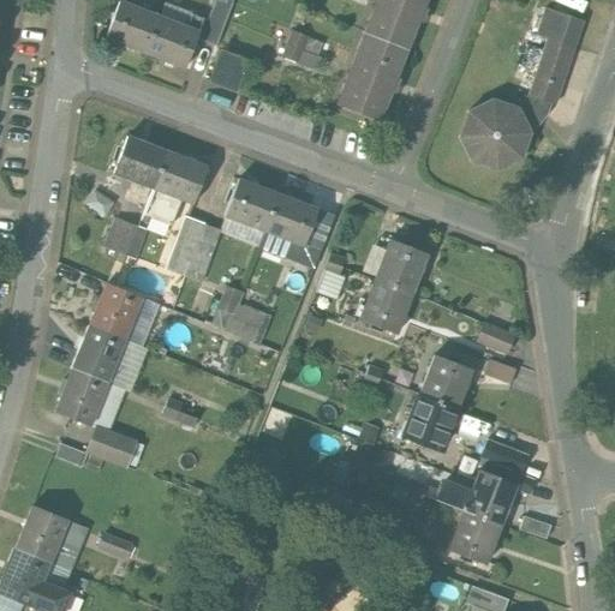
[(214,0),(207,22),(202,19),(195,37),(214,46),(232,0),(214,0)]
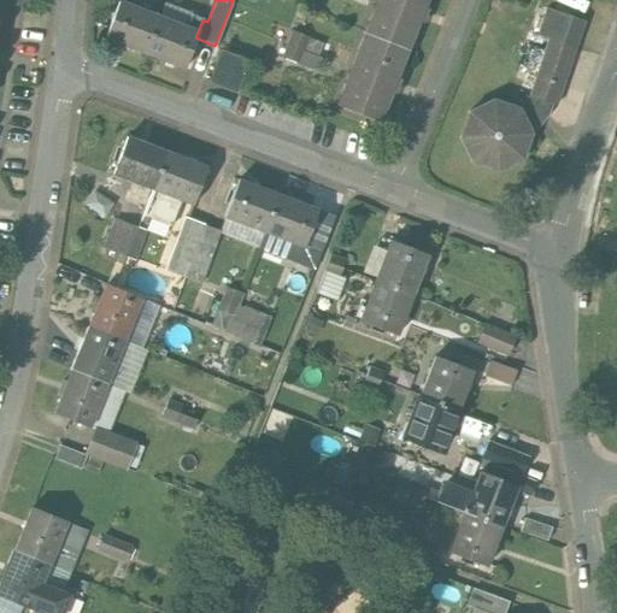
[(380,0),(369,30),(406,45),(416,19),(419,21),(425,5),(422,4),(423,0),(380,0)]
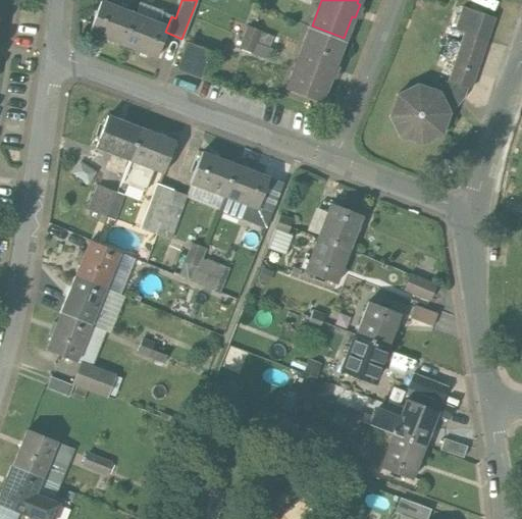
[(134,14),(101,1),(89,32),(121,45),(134,14)]
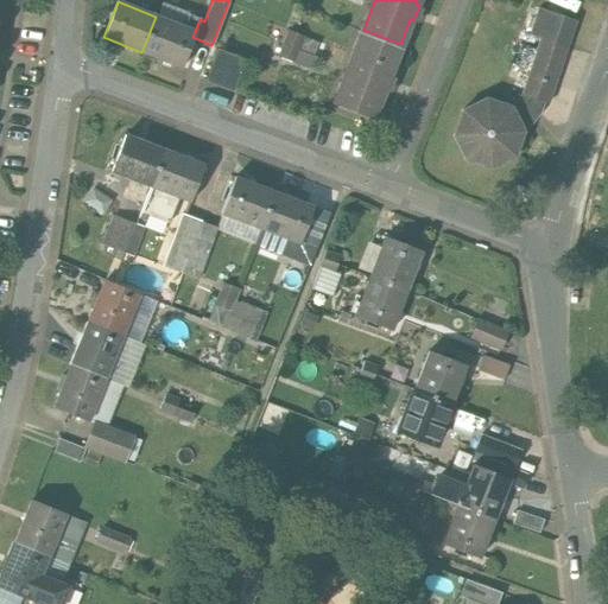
[(488,97),(463,108),(455,134),(467,160),(493,167),(518,156),(525,128),(519,118),(525,114),(530,110),(533,105),(534,97),(549,102),(577,18),(540,6),(531,33),(542,37),(523,94),(513,105),(488,97)]
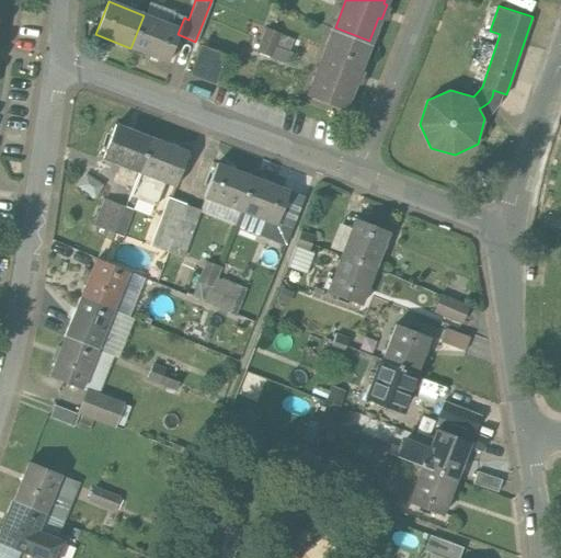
[(169,25),(144,15),(130,48),(167,63),(178,34),(184,18),(174,13),(169,25)]
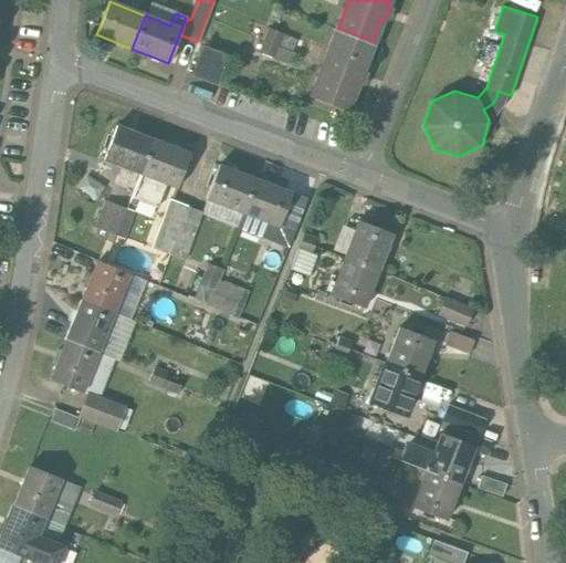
[(283,32),(270,27),(260,51),(274,56),(283,32)]
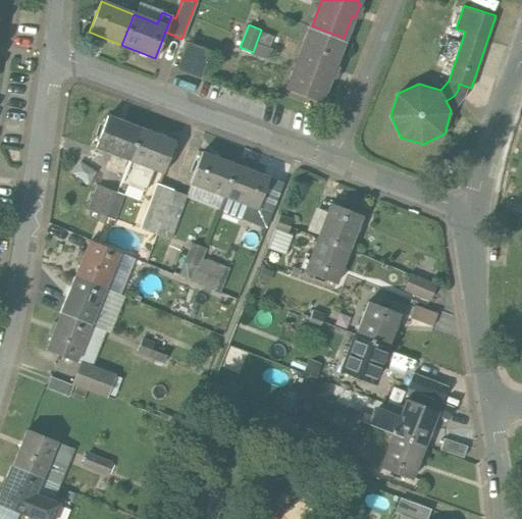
[(344,38),(312,26),(289,87),(321,99),(329,75),(333,76),(337,66),(333,64),(344,38)]
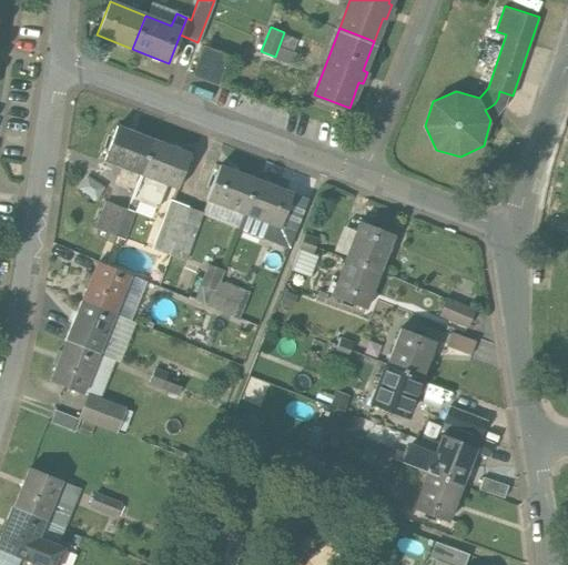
[(224,58),(205,50),(196,72),(215,80),(224,58)]
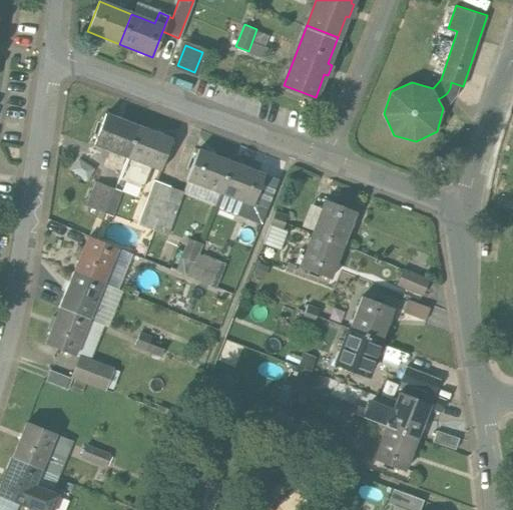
[(138,126),(105,113),(93,144),(127,157),(138,126)]
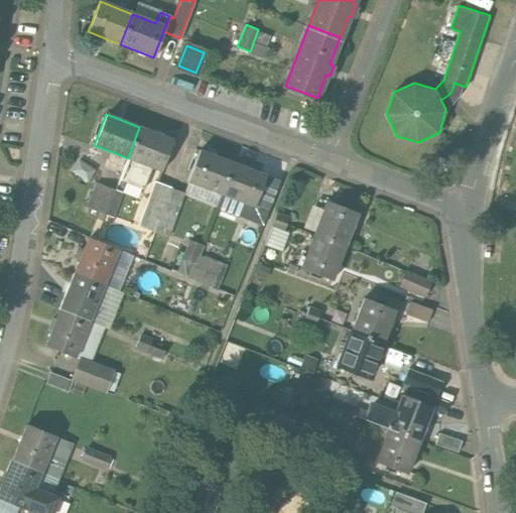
[(173,139),(139,127),(128,158),(161,170),(173,139)]
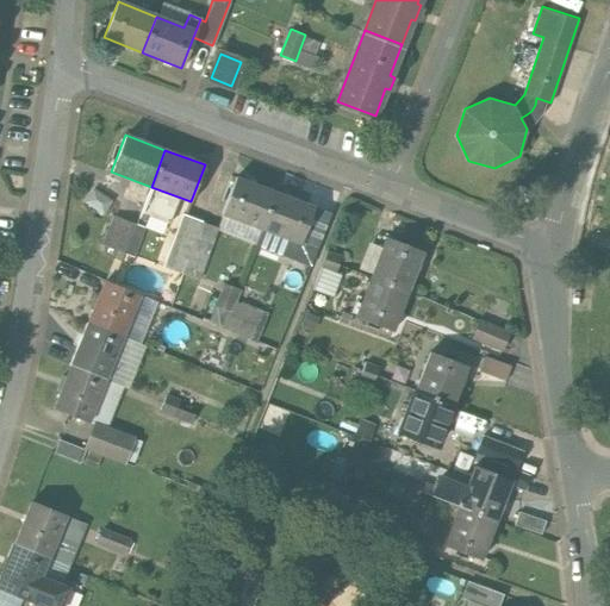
[(277,193),(237,177),(223,213),(262,229),(277,193)]
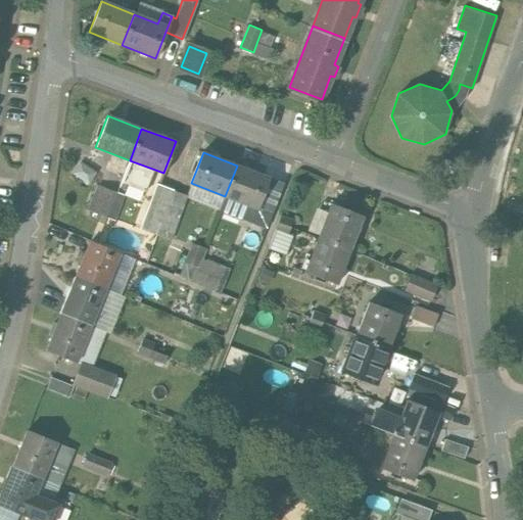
[(455,161),(444,158),(441,169),(452,172),(455,161)]
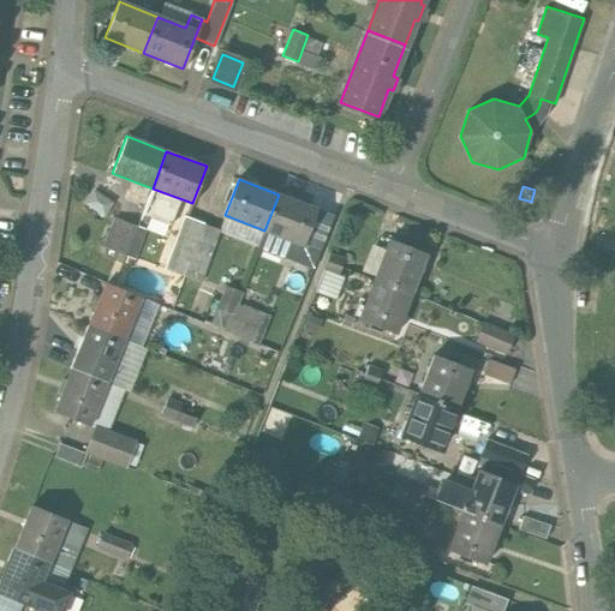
[(317,209),(279,195),(264,231),(305,245),(317,209)]
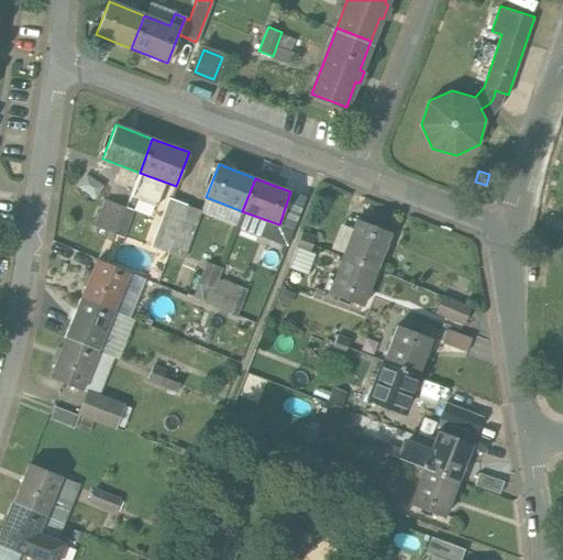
[(170,197),(154,244),(170,251),(178,231),(187,202),(170,197)]
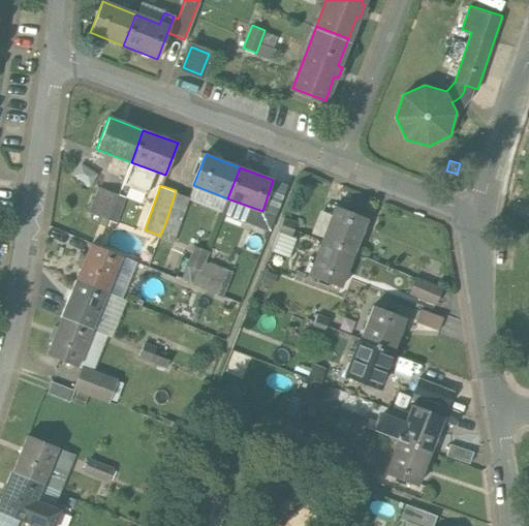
[(528,186),(518,211),(528,215),(528,186)]
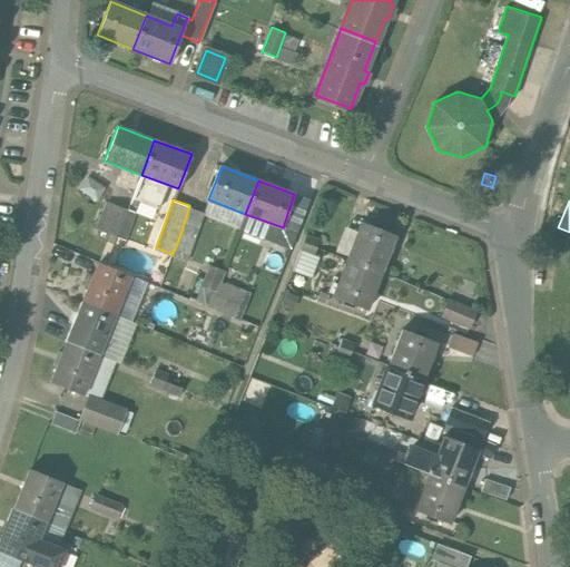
[(206,211),(189,205),(180,234),(196,240),(206,211)]
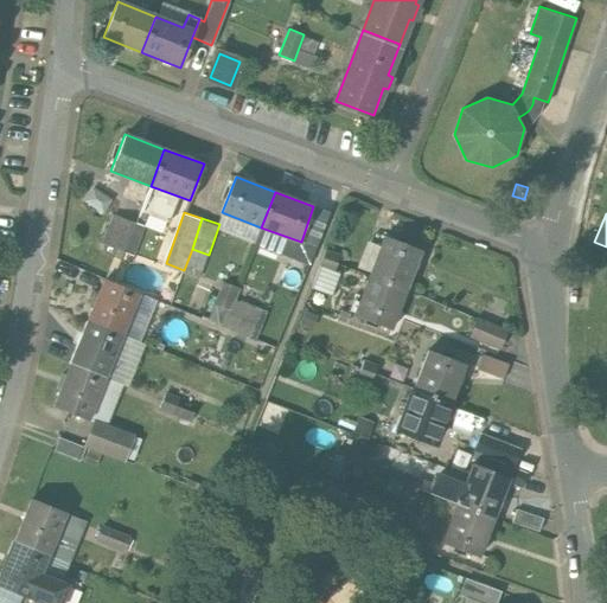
[(129,222),(125,235),(131,237),(136,224),(129,222)]
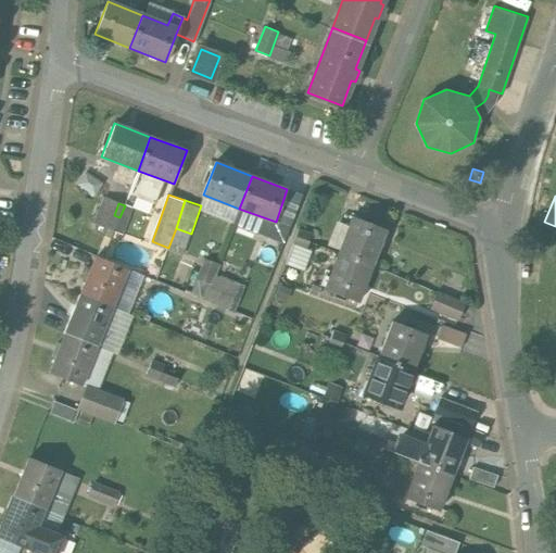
[(125,205),(119,217),(127,221),(131,208),(125,205)]
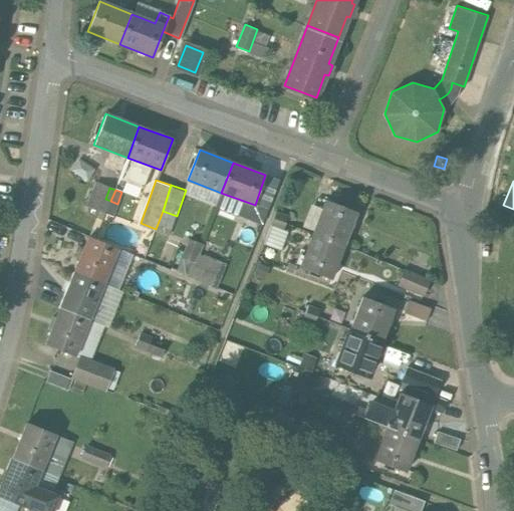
[(358,214),(327,202),(314,235),(345,247),(358,214)]
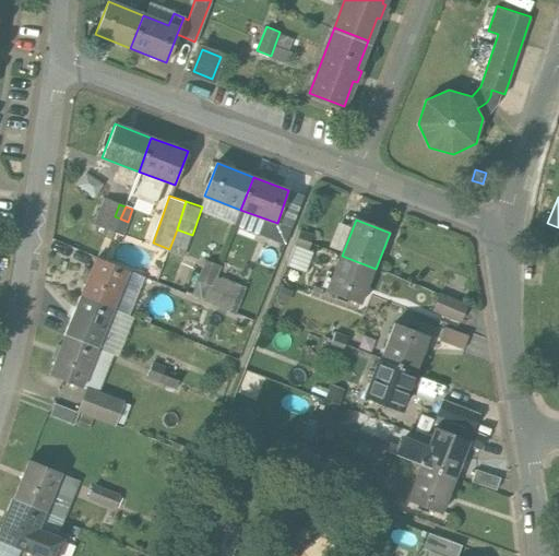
[(314,237),(301,231),(298,239),(312,244),(314,237)]
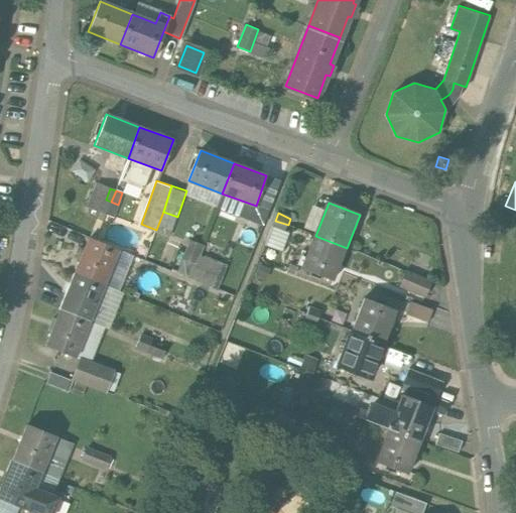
[(288,225),(275,221),(272,227),(285,232),(288,225)]
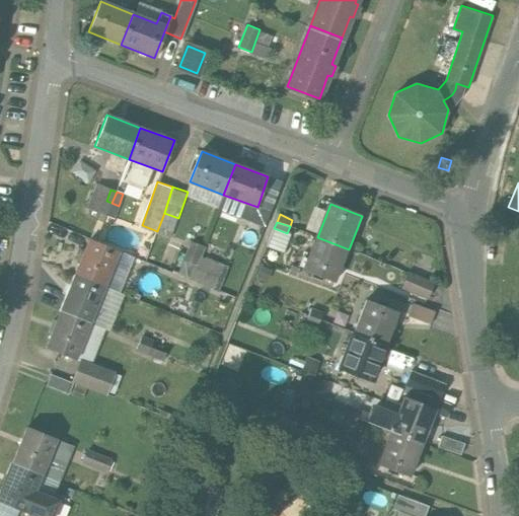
[(349,249),(317,237),(305,270),(337,282),(349,249)]
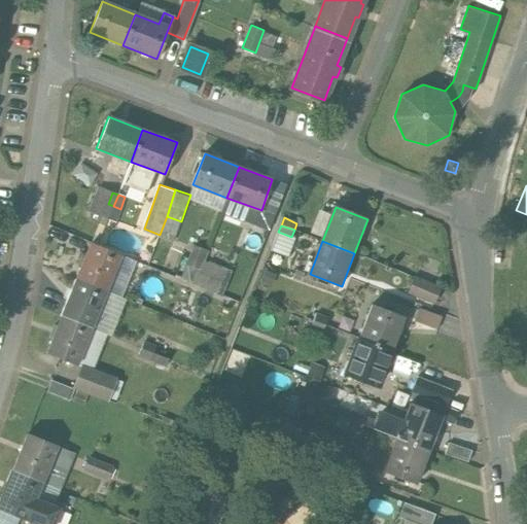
[(120,253),(91,242),(76,278),(105,290),(120,253)]
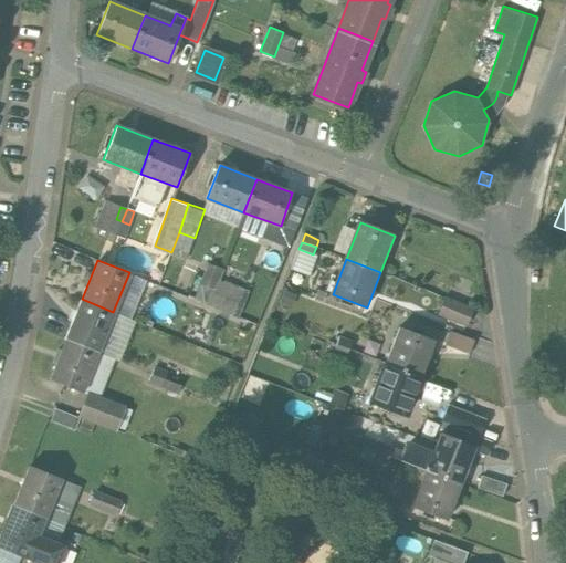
[(221,269),(209,264),(205,277),(217,282),(221,269)]
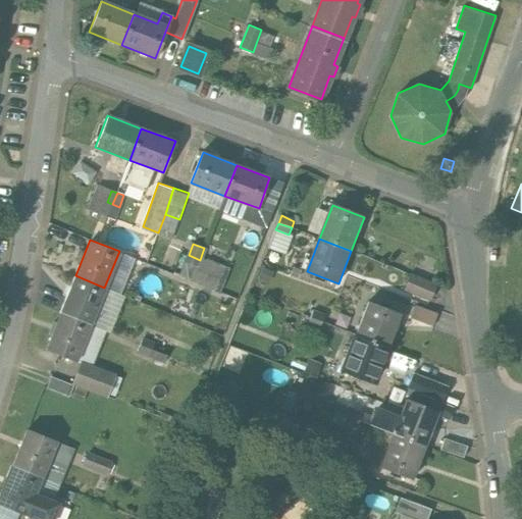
[(200,260),(189,255),(186,262),(197,267),(200,260)]
